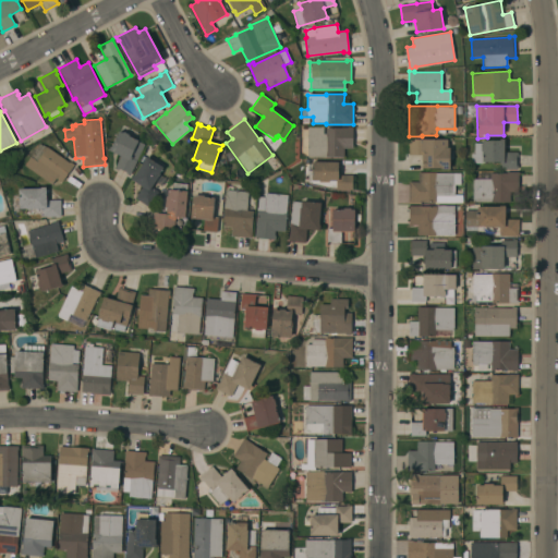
[(324,128),(324,134),(326,134),(326,128),(348,128),(348,126),(352,126),(352,149),(343,149),(343,157),(306,157),(306,128),(324,128)]
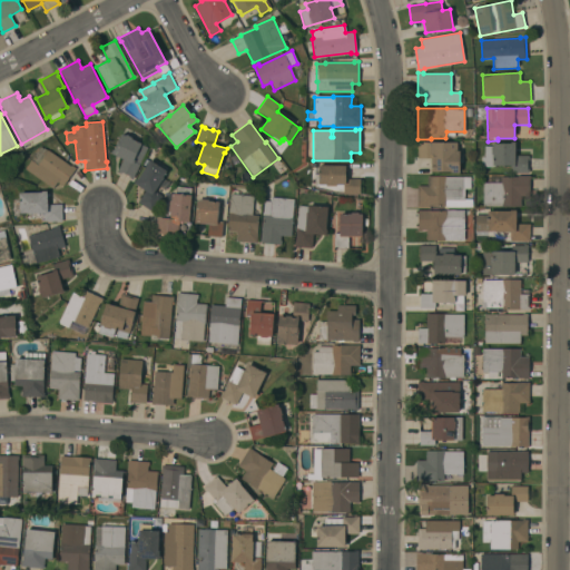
[(133,179),(128,177),(129,176),(121,173),(120,174),(117,172),(123,159),(110,154),(112,149),(114,150),(121,134),(125,136),(126,135),(133,137),(131,138),(141,144),(141,145),(147,148),(133,179)]
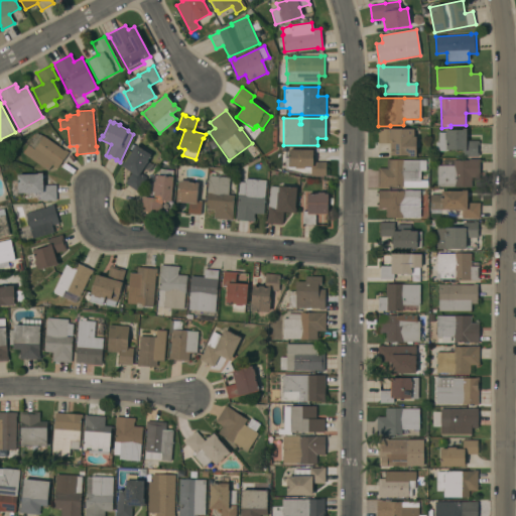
[(415,157),(407,156),(407,155),(390,155),(390,153),(391,153),(391,149),(390,149),(390,144),(378,143),(378,128),(413,129),(413,136),(416,136),(415,157)]
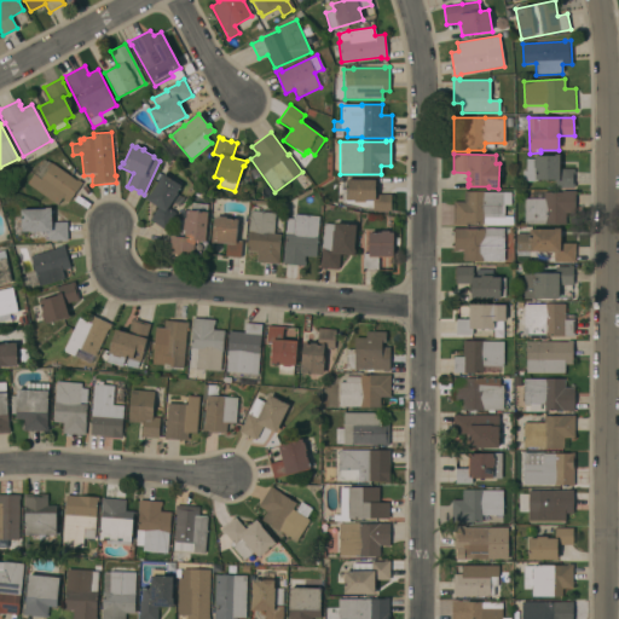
[(556,189),(556,181),(554,181),(554,179),(534,179),(534,183),(522,183),(522,171),(526,171),(526,158),(534,158),(534,156),(554,156),(554,155),(559,154),(559,169),(574,169),(574,173),(572,173),(572,184),(574,184),(574,187),(556,189)]
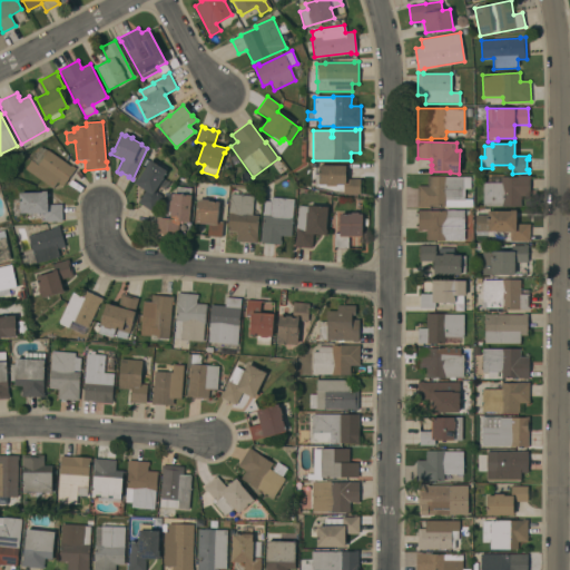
[(25,169),(40,146),(48,151),(48,150),(70,166),(71,165),(76,168),(62,186),(57,183),(52,189),(25,169)]
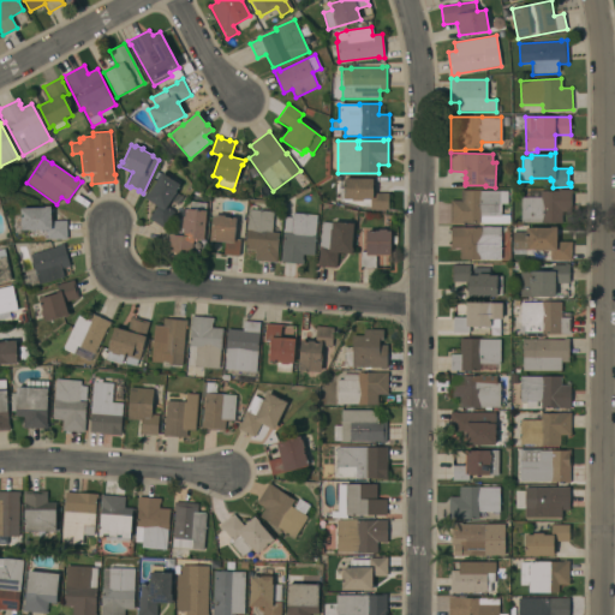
[(180,184),(175,191),(177,191),(167,207),(174,212),(165,228),(149,219),(157,206),(144,198),(148,192),(149,193),(162,173),(180,184)]
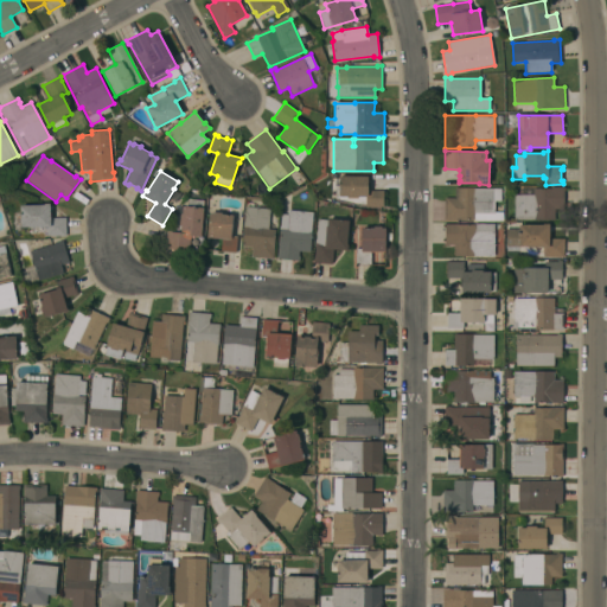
[(336,186),(339,186),(339,176),(368,176),(368,191),(383,191),(383,206),(365,206),(336,198),(336,186)]
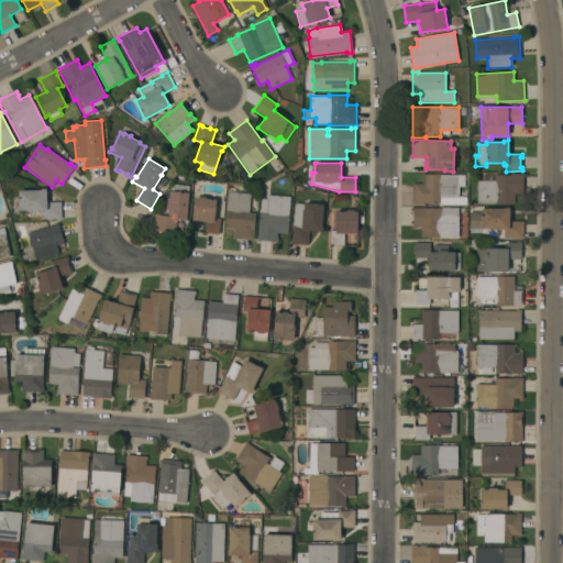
[(459,197),(466,197),(466,205),(439,205),(439,203),(424,203),(424,205),(412,205),(411,184),(421,184),(421,174),(440,174),(440,175),(459,175),(459,197)]
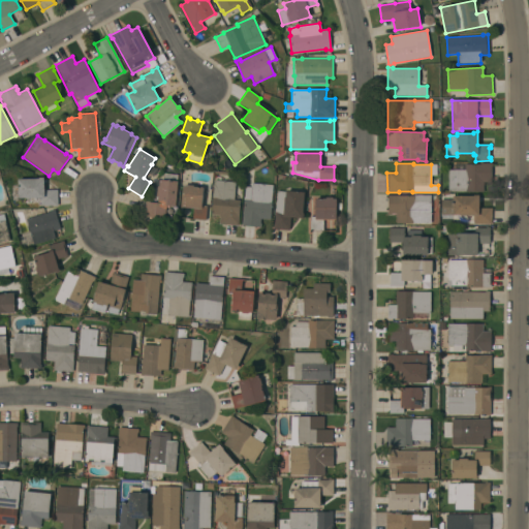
[(447,170),(453,170),(453,164),(491,164),(491,184),(487,184),(487,182),(483,182),(483,192),(447,191),(447,170)]
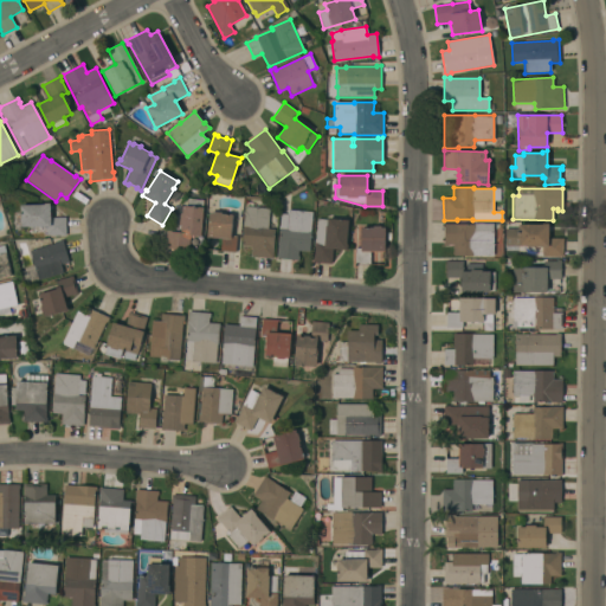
[(204,200),(200,236),(201,236),(200,251),(166,247),(167,231),(171,231),(172,218),(174,212),(182,213),(182,205),(187,205),(187,199),(204,200)]
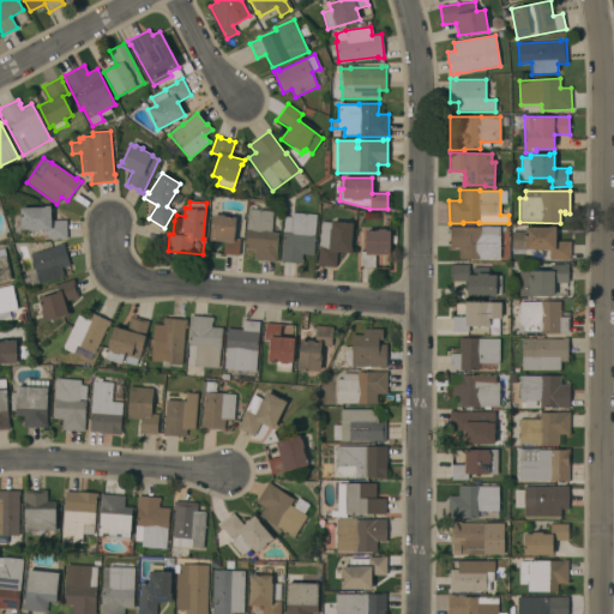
[(277,232),(280,232),(276,263),(254,260),(254,251),(245,250),(246,229),(247,229),(250,206),(253,206),(253,203),(259,203),(259,208),(256,206),(256,210),(274,211),(272,217),(278,217),(277,232)]
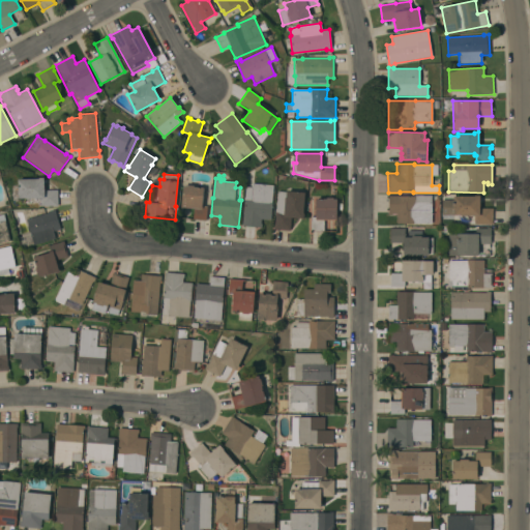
[(58,206),(52,206),(40,206),(39,199),(25,199),(25,198),(18,198),(18,179),(38,179),(38,178),(43,178),(45,190),(57,189),(58,206)]
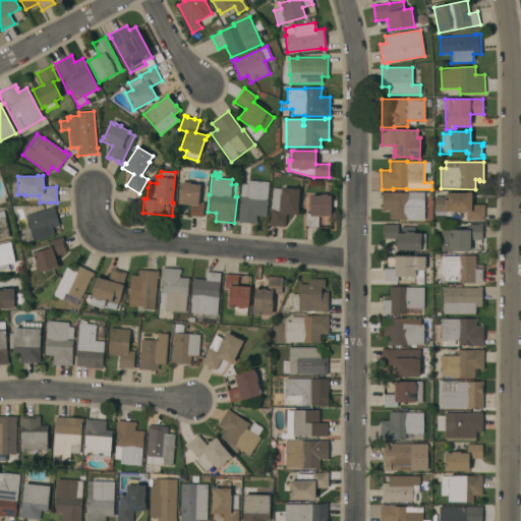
[(269,182),(267,198),(268,198),(266,217),(256,216),(256,220),(257,220),(256,224),(237,222),(241,184),(247,184),(248,180),(269,182)]
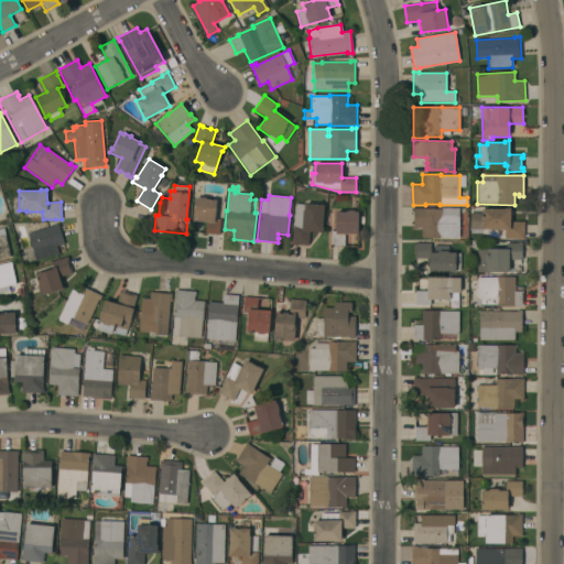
[(215,221),(220,221),(218,235),(205,234),(206,221),(192,220),(194,198),(198,198),(198,197),(205,197),(205,199),(216,201),(215,221)]
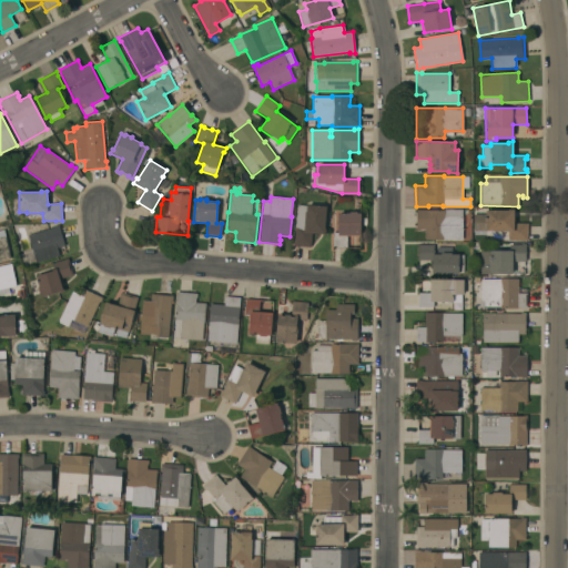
[(325,229),(326,229),(325,234),(312,233),(311,247),(293,246),(293,241),(294,241),(296,205),(306,206),(306,204),(326,206),(325,229)]
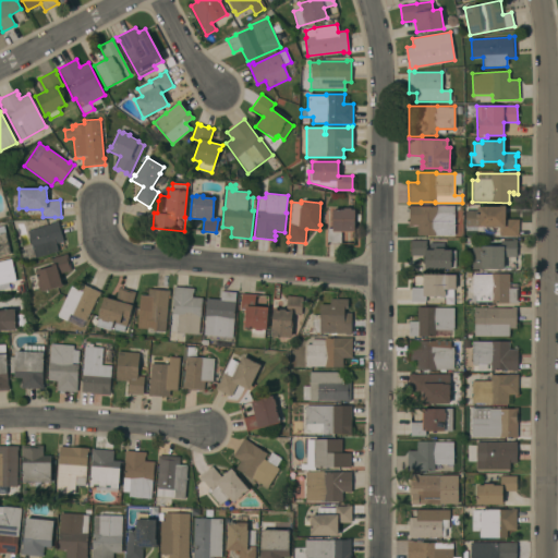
[(453,235),(417,235),(417,226),(413,226),(413,227),(409,227),(409,206),(453,206),(453,235)]
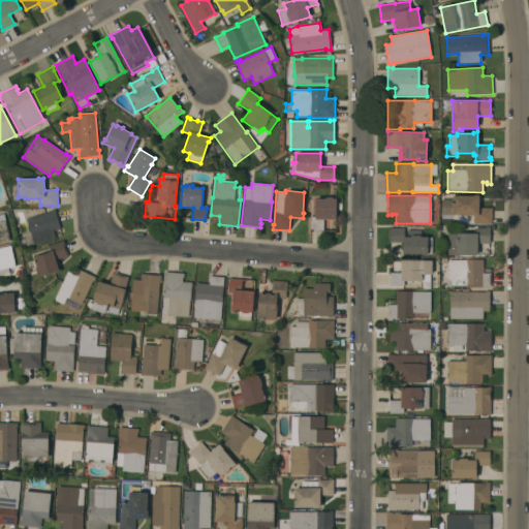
[(440,199),(453,199),(453,196),(473,196),(473,195),(478,195),(478,209),(491,209),(491,224),(473,224),(473,215),(440,215),(440,199)]
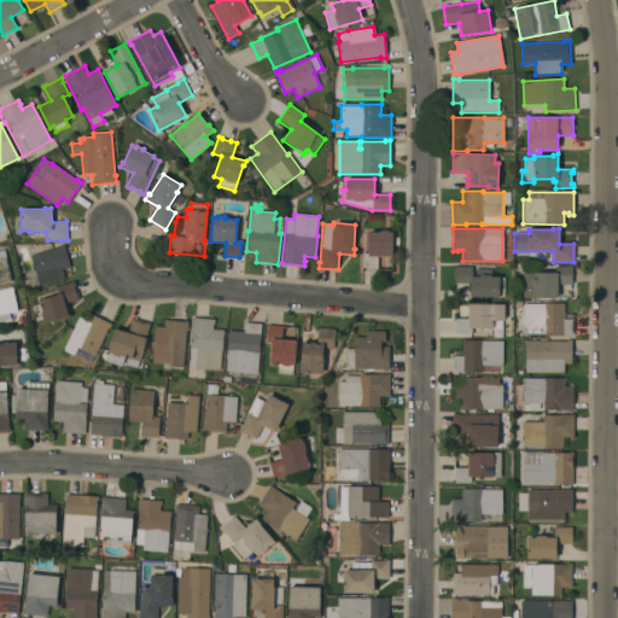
[(380,232),(380,231),(388,231),(388,232),(392,232),(392,257),(377,257),(377,269),(362,269),(362,254),(368,254),(368,232),(380,232)]
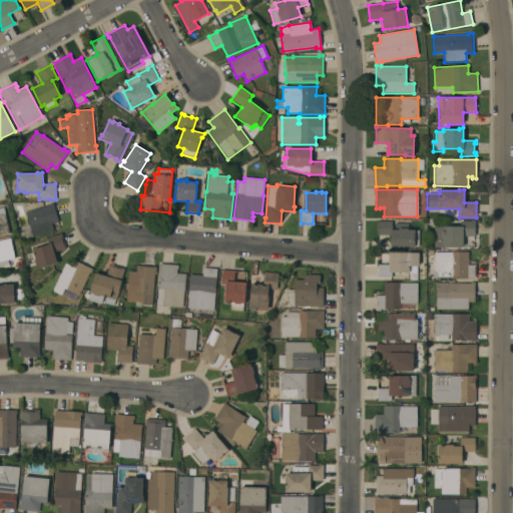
[(20,240),(18,232),(30,228),(25,212),(48,205),(48,204),(53,203),(58,222),(51,224),(53,231),(20,240)]
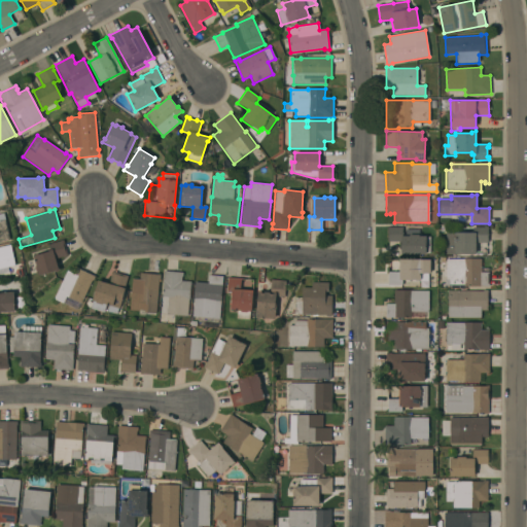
[(0,219),(5,219),(9,240),(0,241),(0,219)]
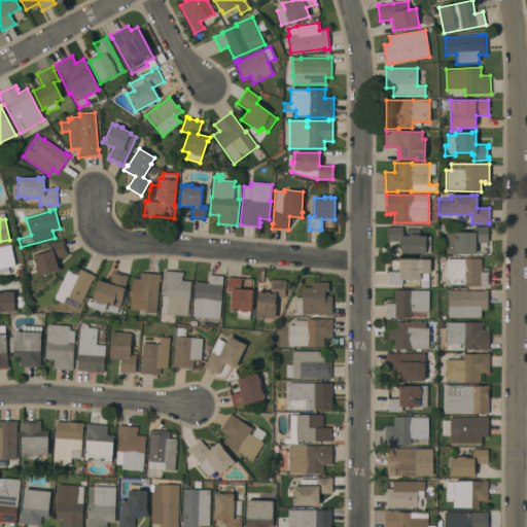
[(484,227),(484,226),(487,226),(487,243),(476,243),(476,254),(446,254),(446,233),(472,233),(472,227),(484,227)]
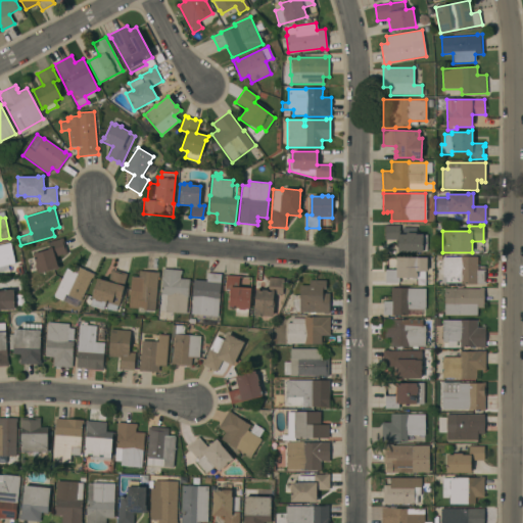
[(399,226),(399,234),(402,234),(402,228),(416,228),(416,234),(422,234),(422,235),(426,235),(426,251),(422,251),(422,252),(397,252),(397,240),(384,240),(384,226),(399,226)]
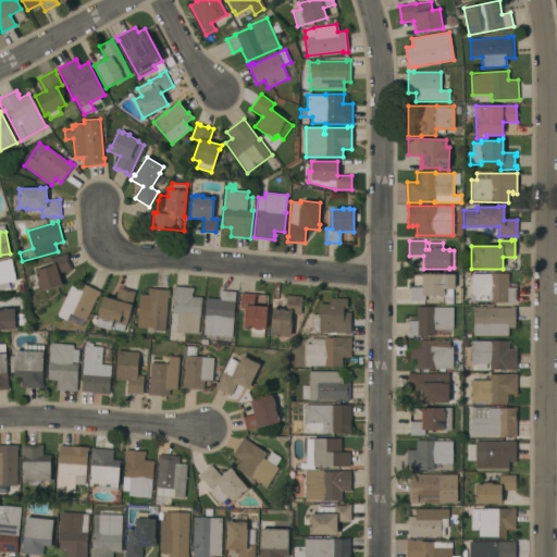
[(66,254),(67,258),(66,258),(69,265),(70,264),(72,270),(59,274),(62,286),(58,288),(57,286),(40,292),(39,287),(32,289),(27,276),(36,274),(35,271),(51,265),(51,264),(53,264),(51,258),(66,254)]
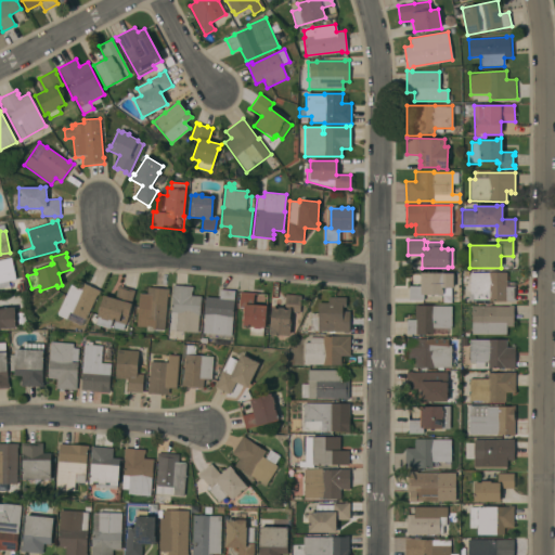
[(0,260),(11,258),(15,280),(8,282),(9,287),(0,288),(0,260)]
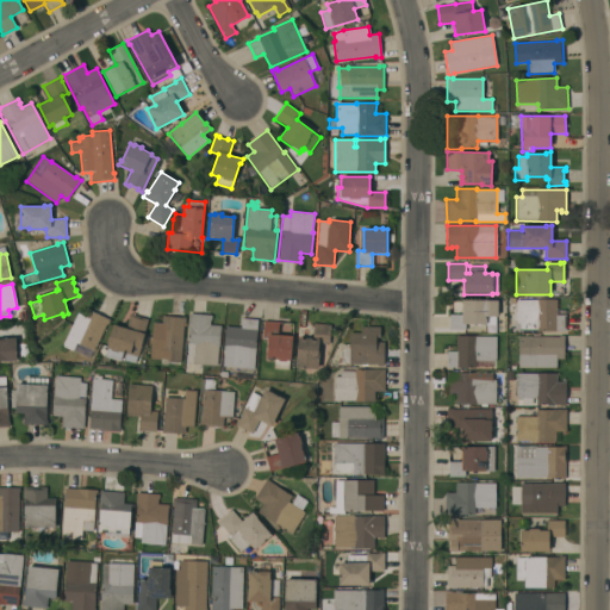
[(537,300),(537,299),(556,299),(556,316),(566,316),(566,331),(515,331),(515,324),(508,324),(508,315),(510,315),(510,313),(506,313),(506,299),(516,300),(537,300)]
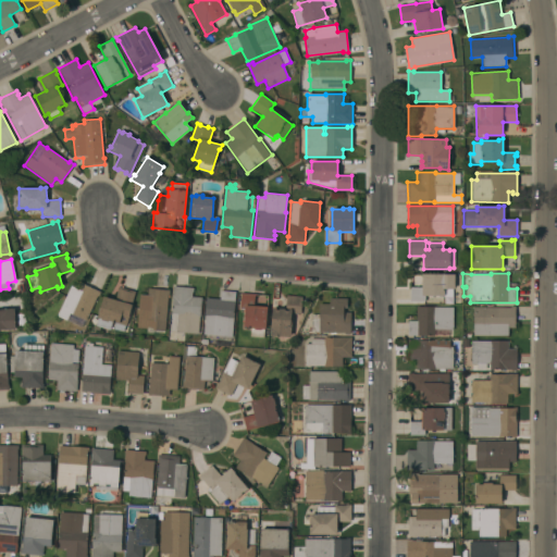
[(454,274),(454,289),(444,289),(444,296),(424,296),(424,301),(410,301),(410,287),(421,287),(421,274),(454,274)]
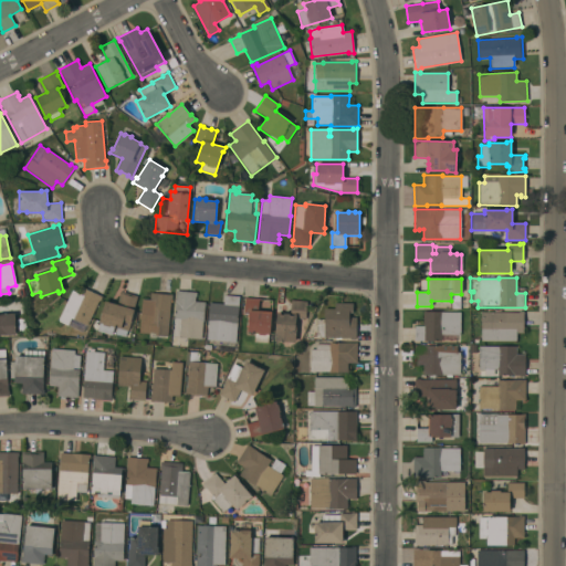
[(72,291),(81,295),(84,289),(102,297),(100,302),(98,301),(86,326),(71,318),(67,326),(58,321),(72,291)]
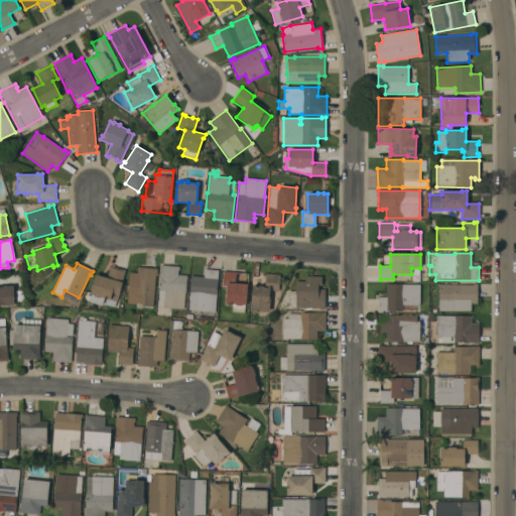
[(179,267),(178,270),(177,270),(177,275),(186,275),(185,293),(184,293),(183,309),(163,307),(157,306),(159,290),(158,290),(160,265),(179,267)]
